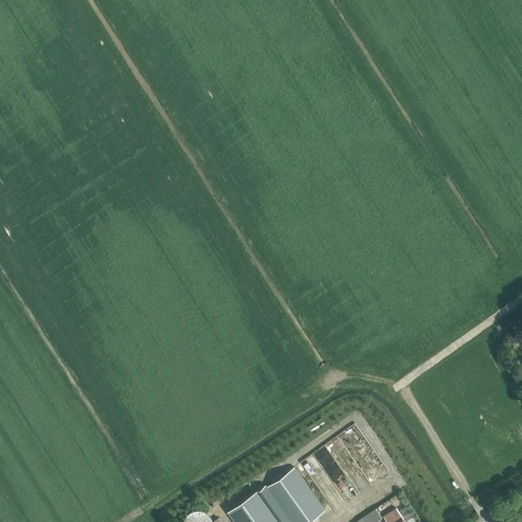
[(314,452),(302,460),(320,486),(325,483),(327,487),(334,482),(314,452)]
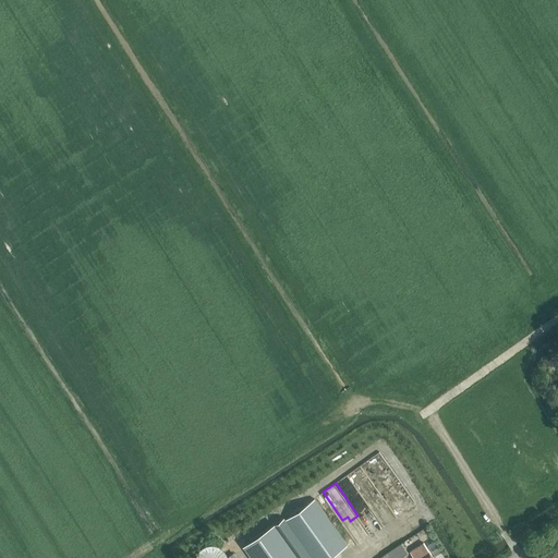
[(262,532),(243,545),(249,553),(252,557),(329,557),(348,545),(329,518),(315,498),(286,519),(284,518),(275,525),(274,524),(263,532),(262,532)]
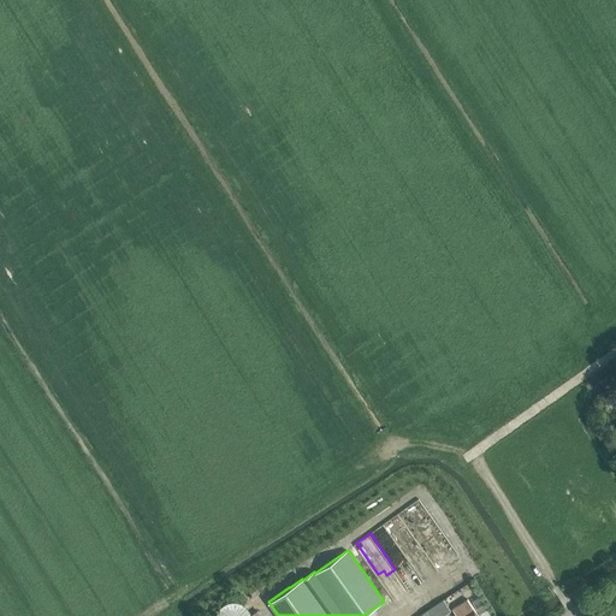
[(253,615),(253,614),(253,610),(253,608),(250,604),(248,602),(246,599),(243,598),(240,597),(236,597),(232,598),(230,599),(226,603),(224,605),(223,608),(221,610),(221,614),(221,615),(253,615)]
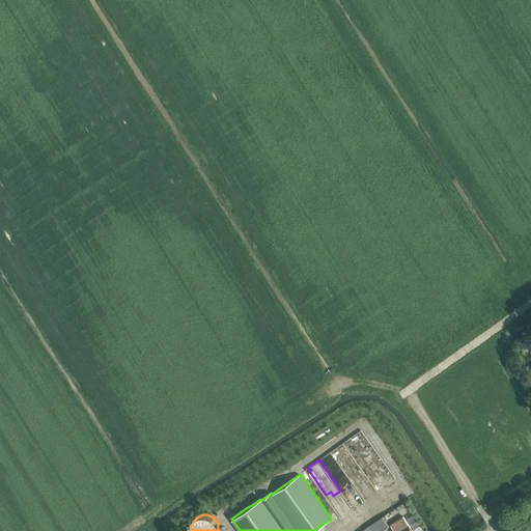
[(414,529),(420,525),(414,514),(408,519),(414,529)]
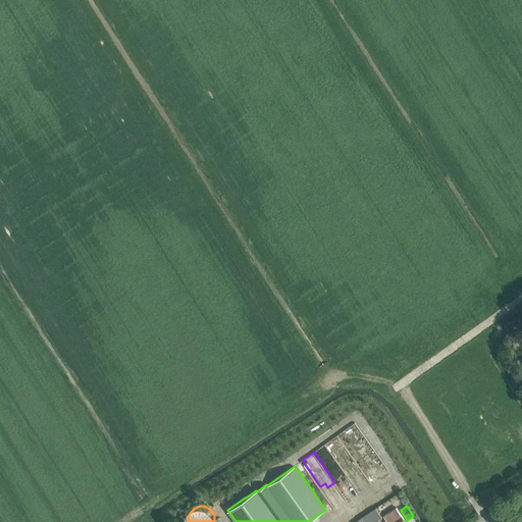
[(374,521),(382,517),(376,508),(358,519),(359,521),(374,521)]
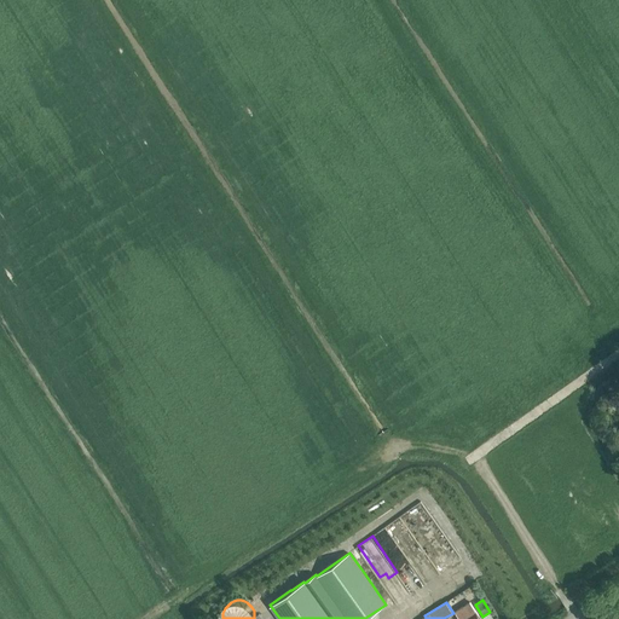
[(455,612),(456,614),(458,618),(480,618),(469,602),(455,612)]
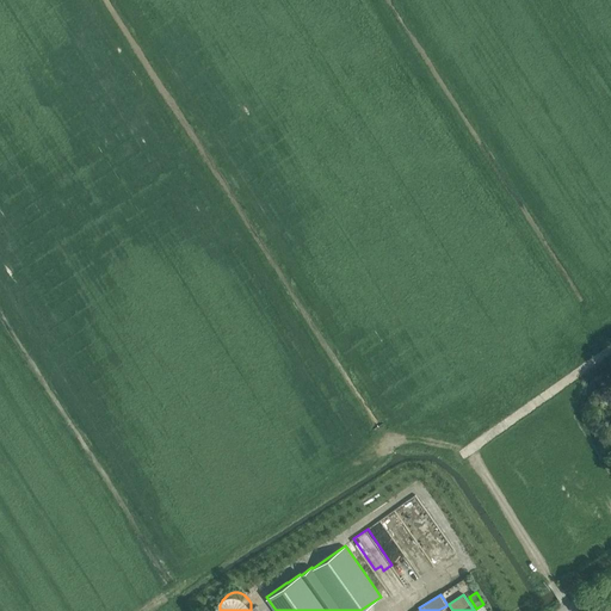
All buildings are outlined.
